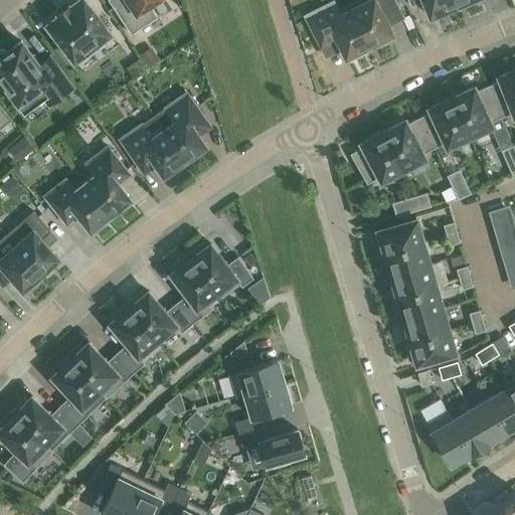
[(72,59),(73,61),(75,59),(109,34),(111,33),(110,31),(109,31),(84,0),(77,0),(69,6),(68,5),(57,13),(58,14),(47,23),(45,24),(46,26),(47,25),(72,59)]
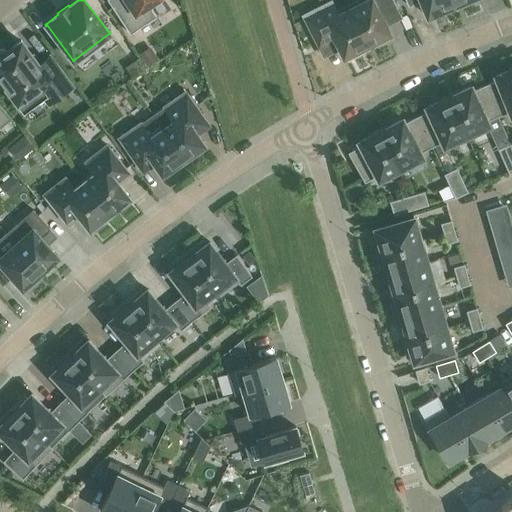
[(123,0),(112,7),(130,34),(156,16),(151,9),(153,2),(155,0),(123,0)]
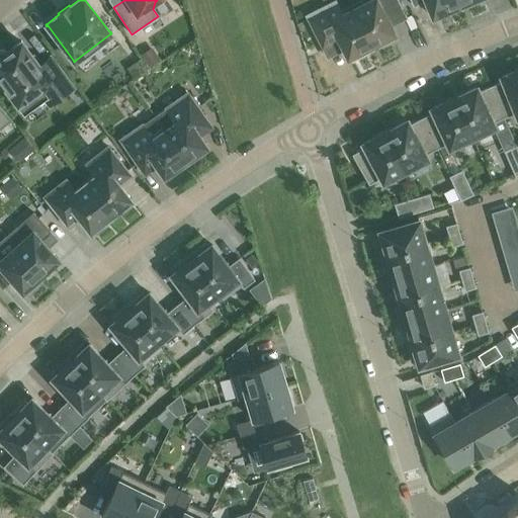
[(371,46),(351,6),(340,11),(335,0),(306,15),(323,49),(336,41),(340,42),(347,58),(371,46)]
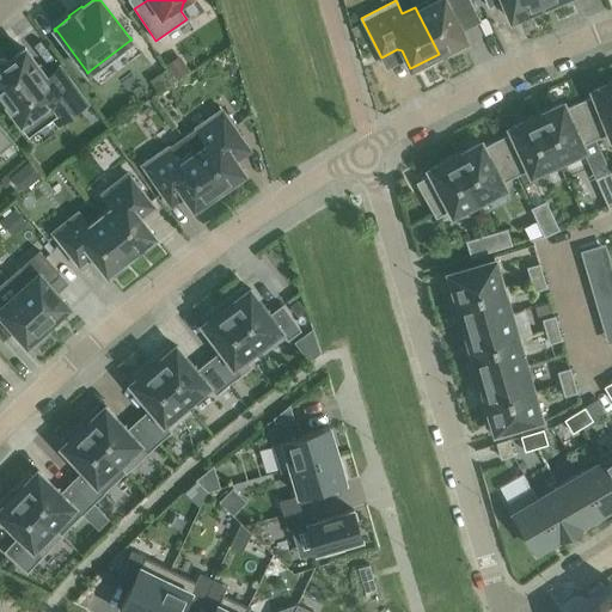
[(415,7),(439,54),(466,41),(458,23),(459,18),(475,10),(470,0),(426,0),(427,0),(415,7)]
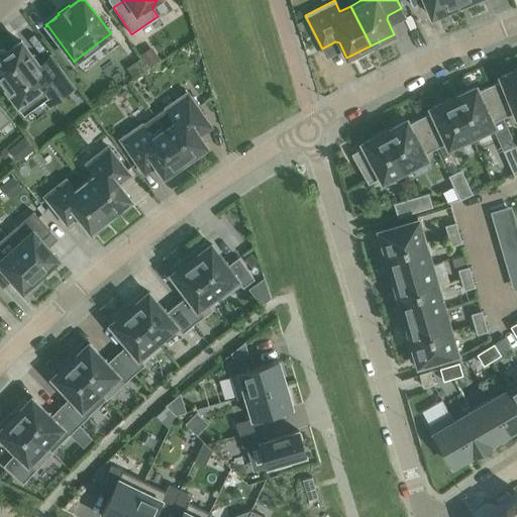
[(459,4),(457,0),(409,0),(411,3),(418,0),(423,0),(424,0),(431,16),(437,14),(439,17),(455,10),(453,7),(459,4)]
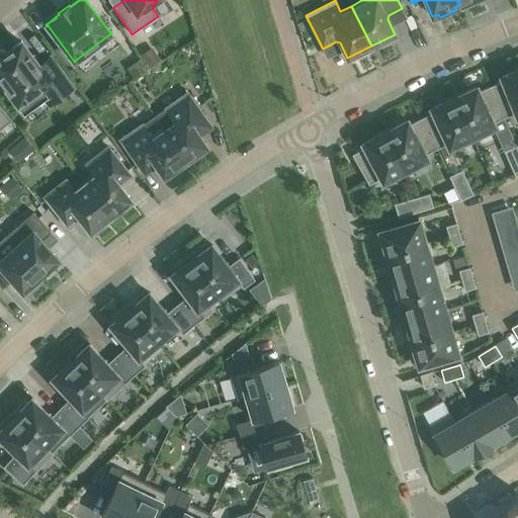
[(51,58),(39,66),(21,41),(6,53),(4,51),(0,50),(0,86),(5,93),(8,91),(21,108),(41,93),(50,104),(73,88),(51,58)]
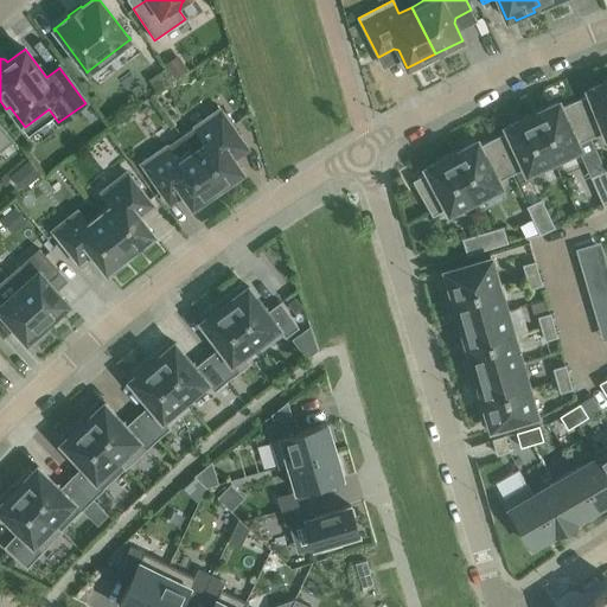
[(589,95),(575,101),(590,138),(604,132),(606,138),(606,136),(606,82),(587,90),(589,95)]
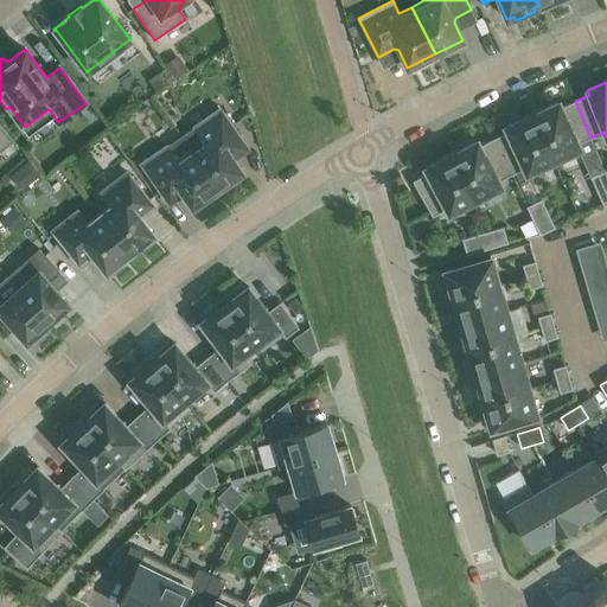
[(590,138),(575,101),(561,108),(558,102),(531,115),(553,161),(580,148),(577,144),(590,138)]
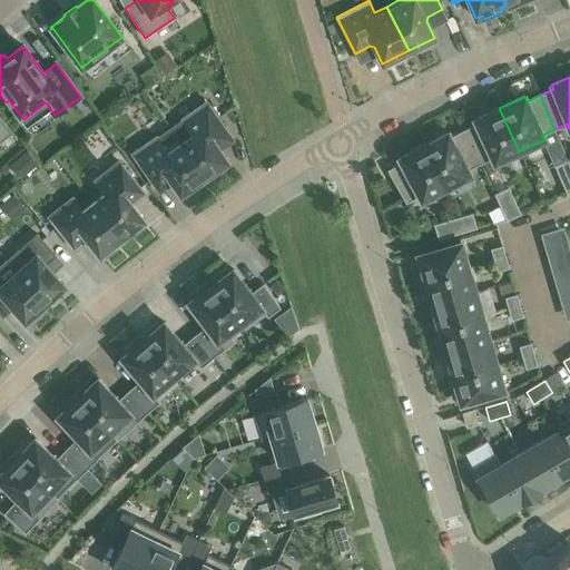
[(232,139),(225,130),(206,102),(169,128),(204,178),(213,172),(215,174),(217,174),(226,167),(226,165),(225,163),(228,161),(219,148),(232,139)]
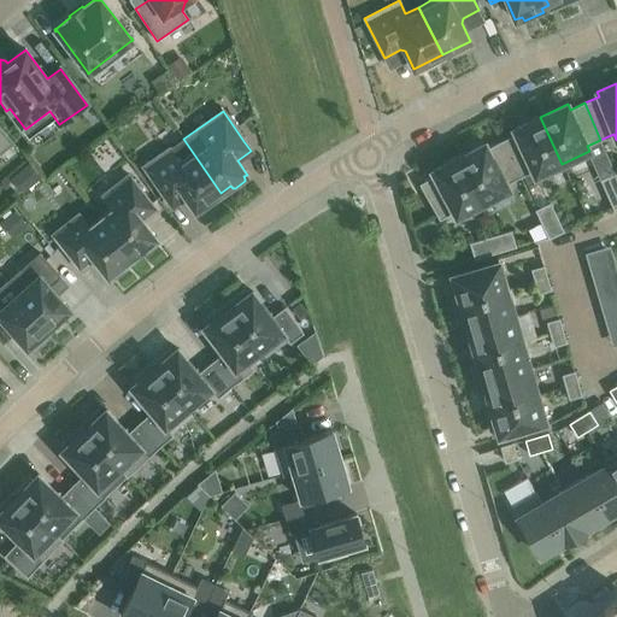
[(516,134),(501,141),(519,177),(533,171),(535,176),(562,164),(540,117),(513,129),(516,134)]
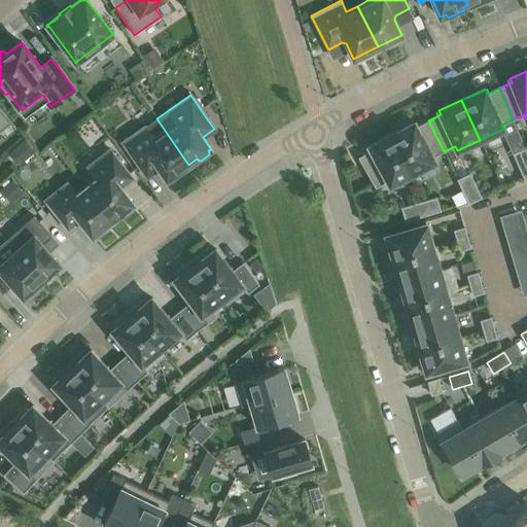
[(0,131),(10,121),(0,109),(0,131)]
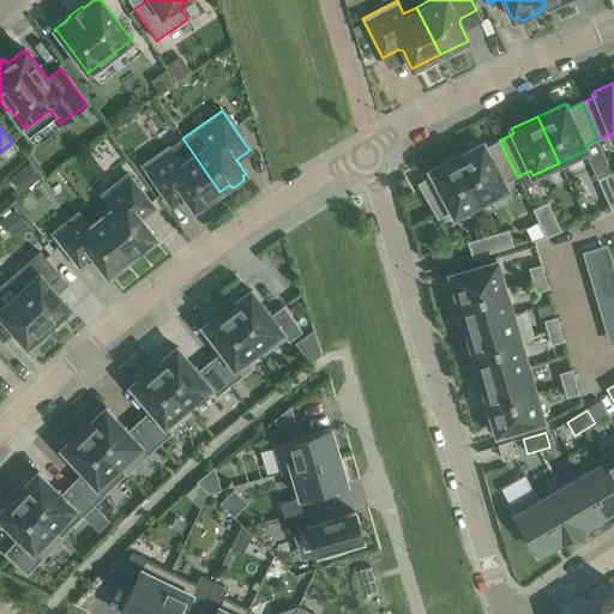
[(220,192),(182,138),(143,166),(170,205),(185,196),(194,209),(197,208),(198,210),(202,210),(211,203),(211,200),(210,198),(220,192)]
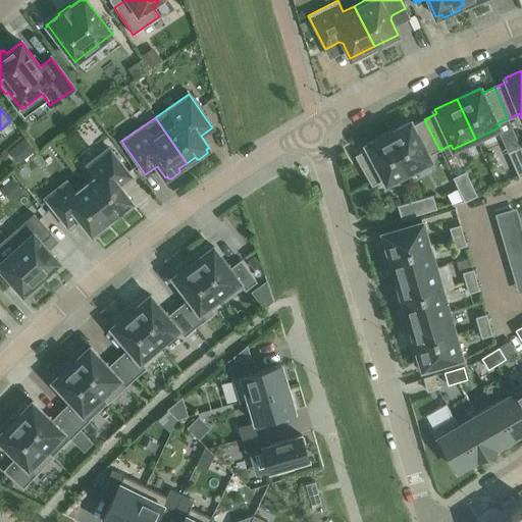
[(410,121),(387,133),(408,171),(430,160),(428,155),(439,150),(424,119),(413,125),(410,121)]
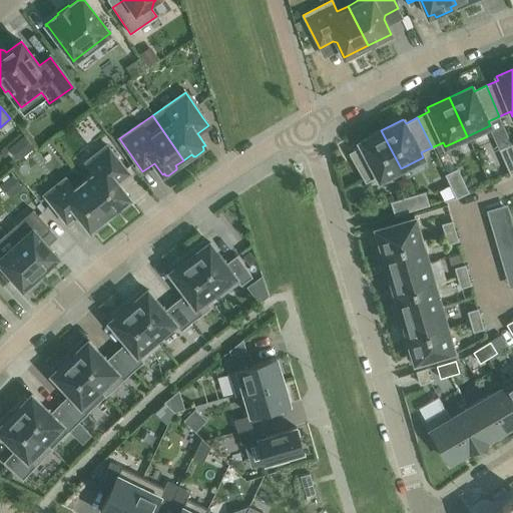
[(401,168),(381,130),(359,142),(362,146),(349,153),(365,182),(377,175),(379,180),(401,168)]
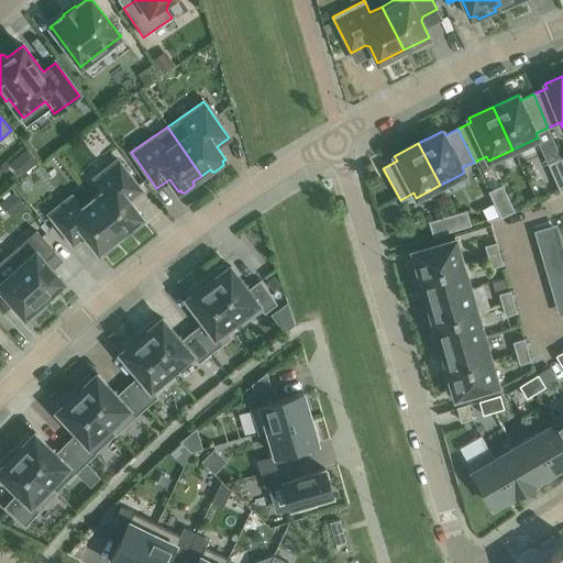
[(562,188),(562,162),(562,158),(549,165),(560,190),(562,188)]
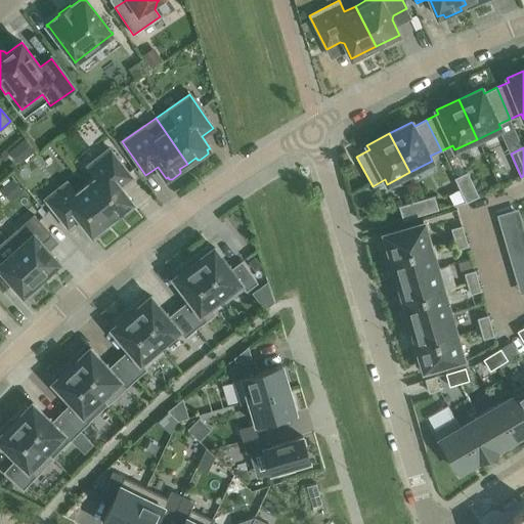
[(96,177),(86,185),(113,219),(120,214),(123,217),(133,209),(130,205),(134,203),(121,186),(132,178),(108,148),(87,166),(96,177)]
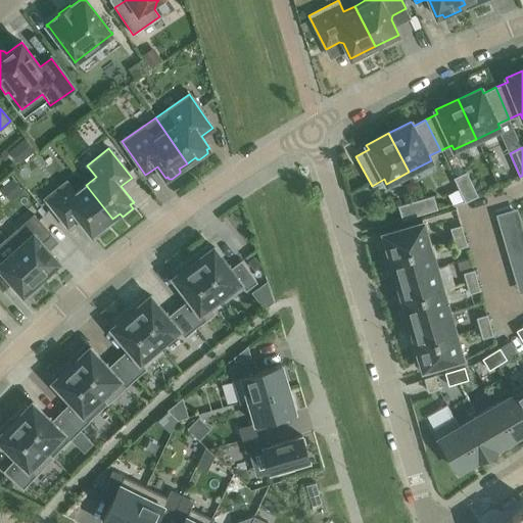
[(454,178),(465,201),(477,196),(466,173),(454,178)]
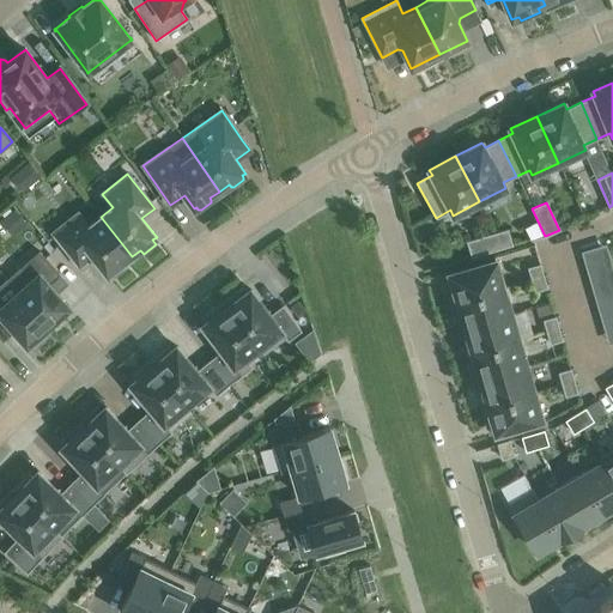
[(8,226),(23,220),(16,206),(2,213),(8,226)]
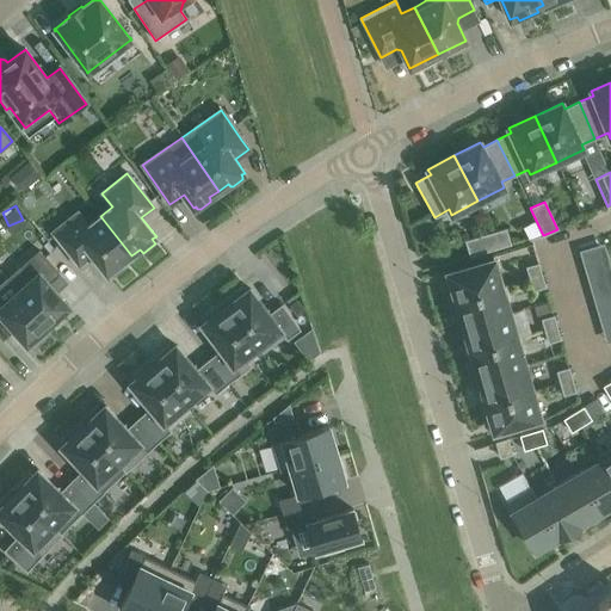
[(131,255),(100,216),(88,226),(78,213),(53,233),(79,266),(92,257),(106,275),(111,272),(113,276),(125,266),(123,263),(131,255)]
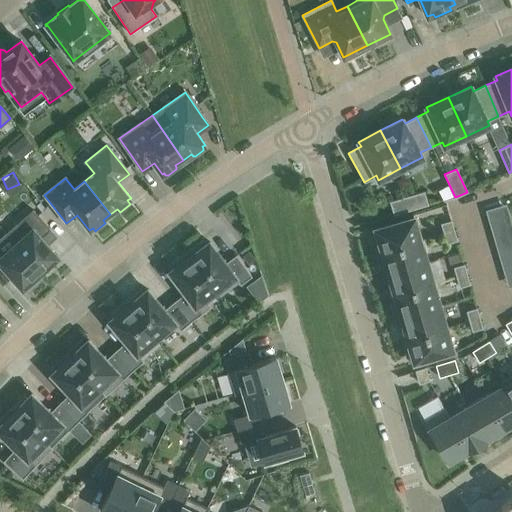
[(424,192),(414,195),(418,207),(427,204),(424,192)]
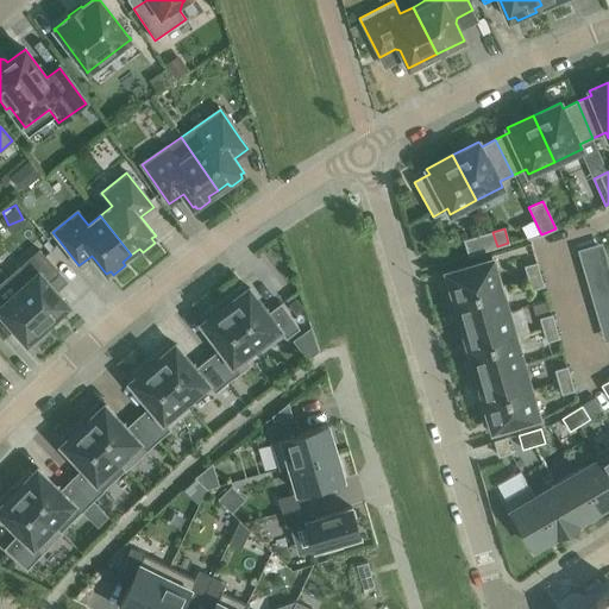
[(497,246),(493,232),(464,240),(469,255),(497,246)]
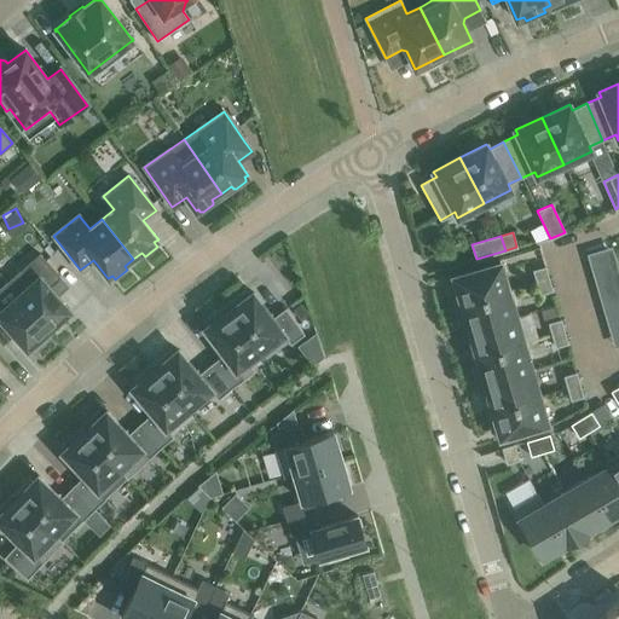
[(607,238),(588,244),(594,268),(613,264),(607,238)]
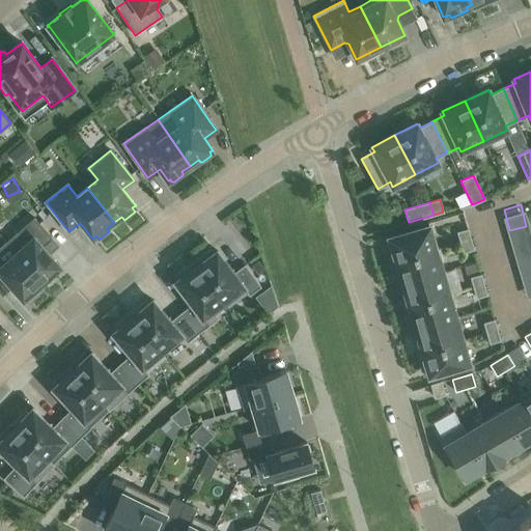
[(6,243),(16,253),(42,283),(60,267),(43,246),(52,238),(34,218),(17,233),(6,243)]
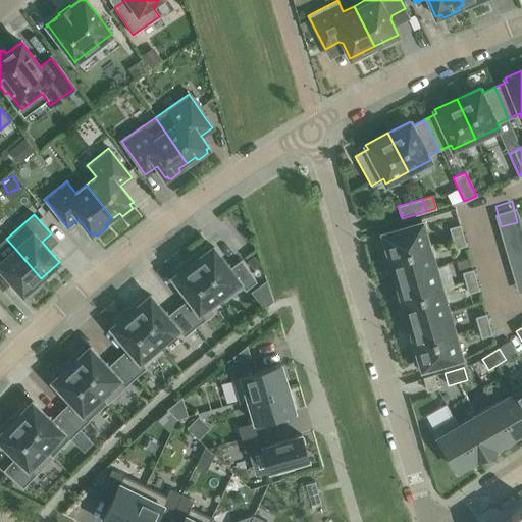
[(384,258),(428,245),(422,222),(382,233),(384,240),(379,242),(384,258)]
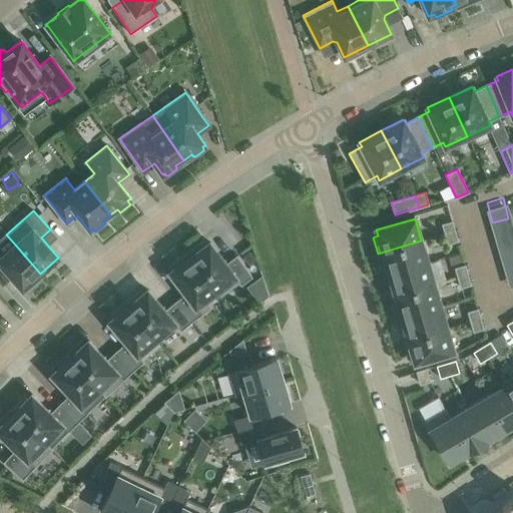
[(445,233),(455,231),(452,221),(442,224),(445,233)]
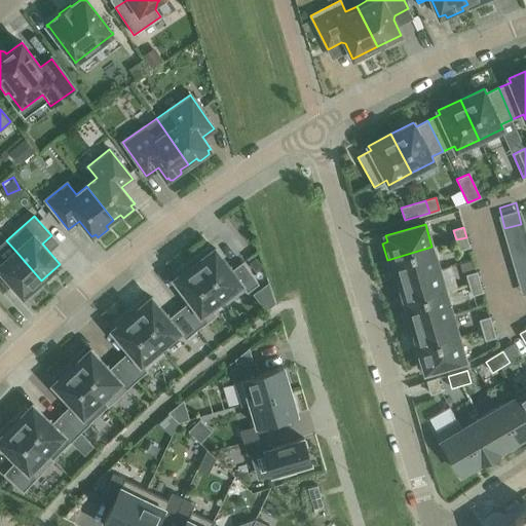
[(466,237),(456,239),(459,250),(468,247),(466,237)]
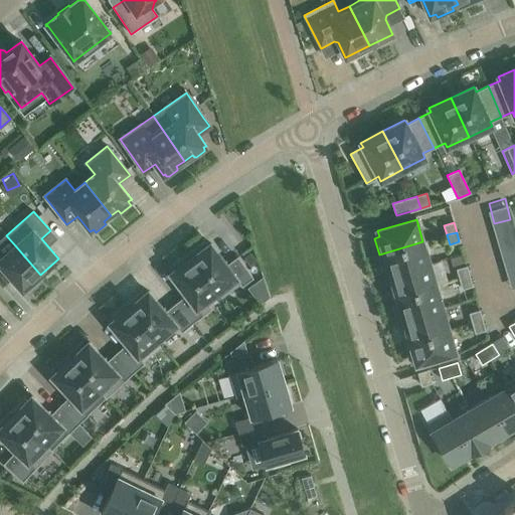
[(0,239),(0,275),(5,271),(22,290),(40,275),(15,245),(6,235),(0,239)]
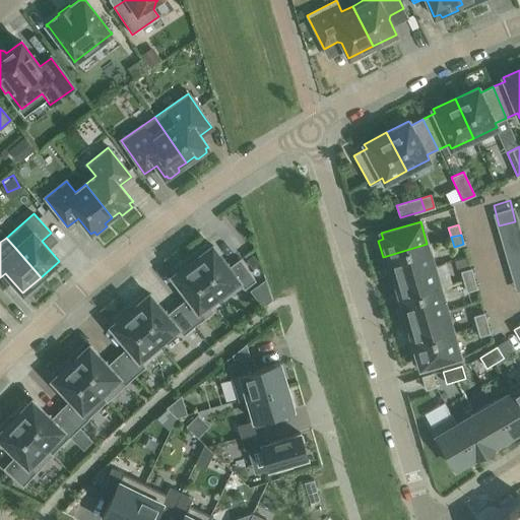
[(434,266),(427,244),(383,257),(388,273),(392,272),(394,278),(434,266)]
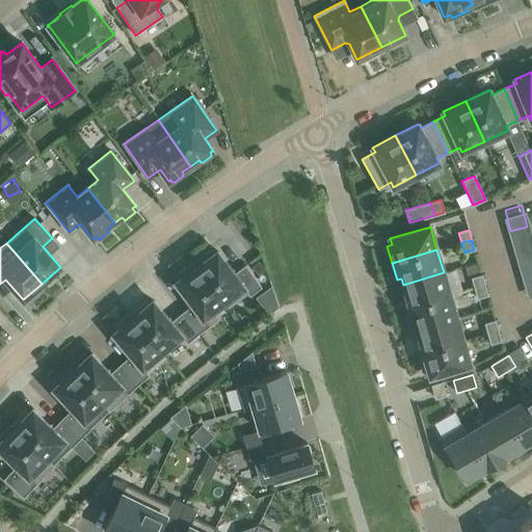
[(193,263),(223,302),(244,287),(249,295),(261,287),(245,265),(234,273),(217,251),(213,255),(210,250),(193,263)]
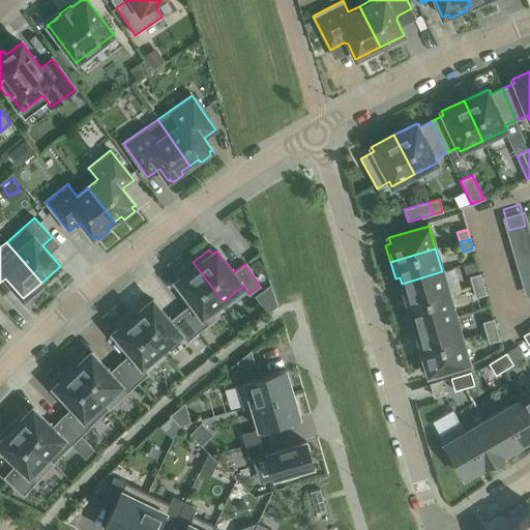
[(529,249),(517,252),(523,290),(529,288),(529,249)]
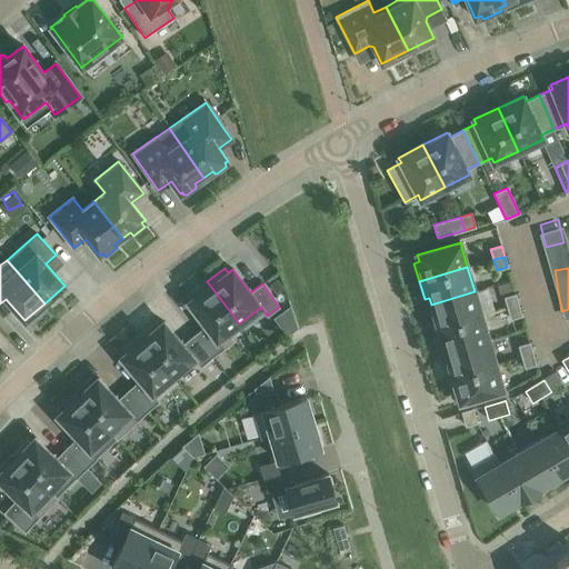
[(239,323),(207,281),(189,295),(192,299),(188,302),(206,326),(195,335),(211,357),(233,341),(227,332),(239,323)]
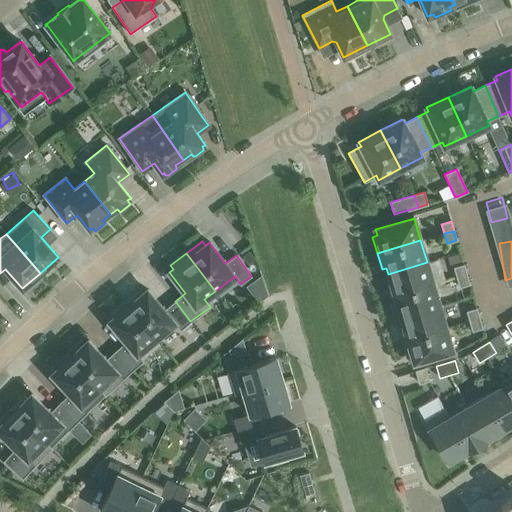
[(427,262),(388,274),(389,279),(385,280),(390,297),(433,284),(427,262)]
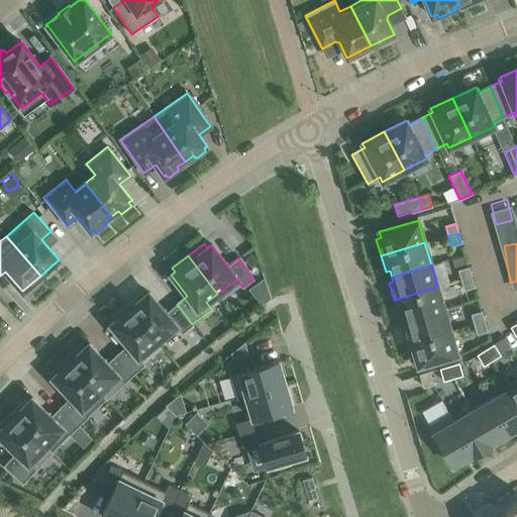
[(461,280),(471,277),(469,268),(458,271),(461,280)]
